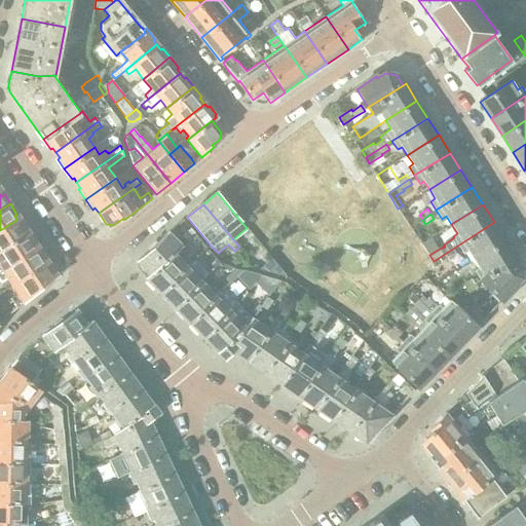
[(0,251),(29,233),(23,224),(21,226),(16,220),(0,230),(0,251)]
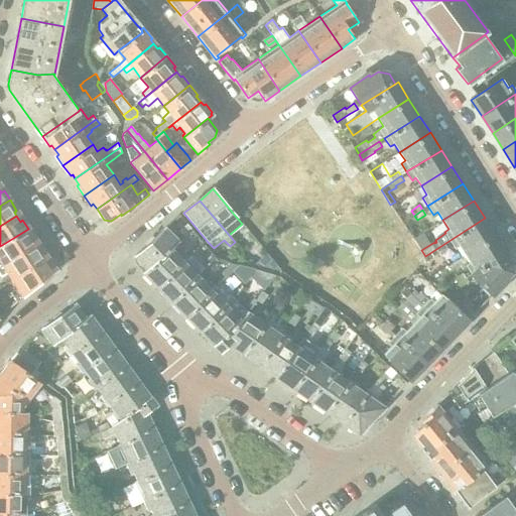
[(466,255),(496,236),(485,218),(425,256),(430,264),(440,257),(438,254),(447,249),(444,244),(450,240),(456,248),(460,246),(466,255)]
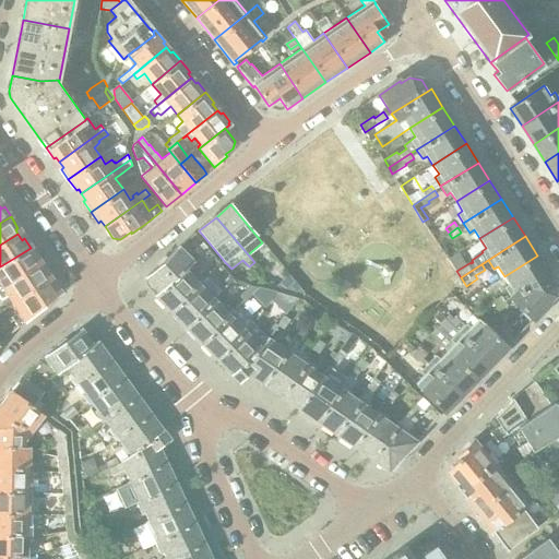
[(199,256),(207,249),(203,242),(194,250),(199,256)]
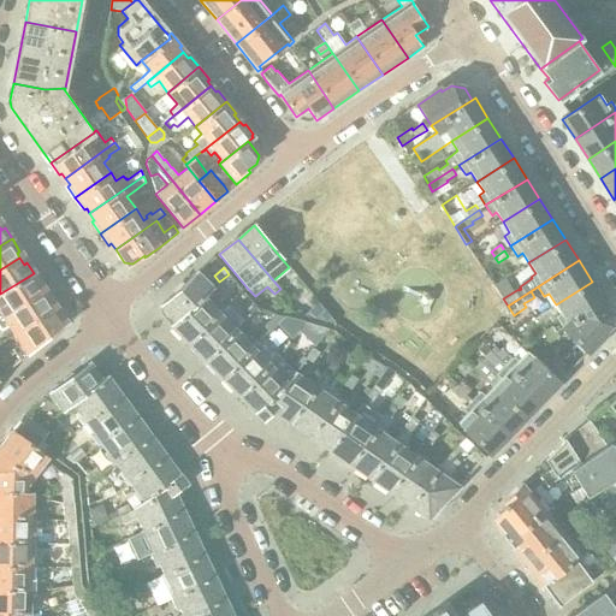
[(161,306),(176,321),(185,313),(190,313),(196,308),(195,303),(205,296),(212,288),(214,286),(199,271),(197,273),(161,306)]
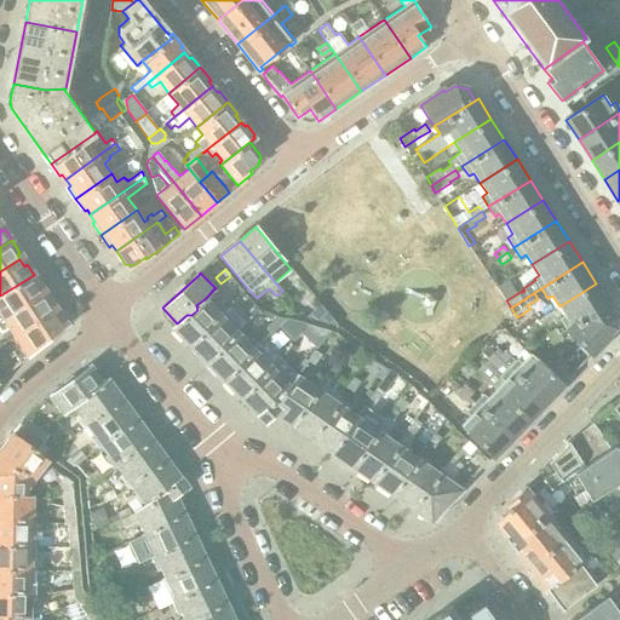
[(0,321),(42,294),(39,290),(42,287),(34,275),(0,296),(0,321)]
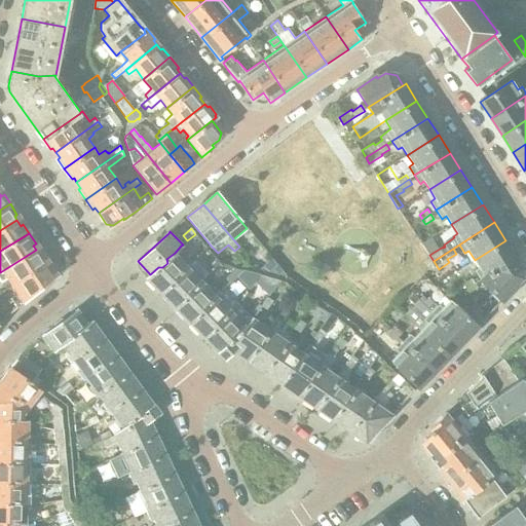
[(466,290),(515,259),(517,258),(505,240),(475,260),(479,267),(475,270),(480,277),(479,279),(475,283),(472,278),(463,284),(466,290)]
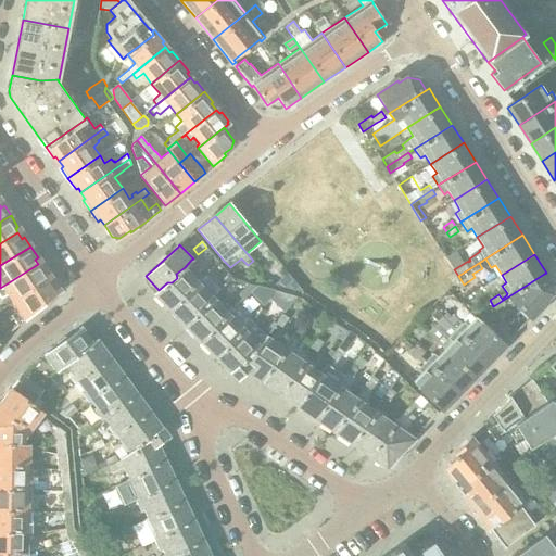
[(0,300),(5,297),(10,304),(49,279),(51,278),(45,268),(41,269),(38,264),(0,288),(0,300)]
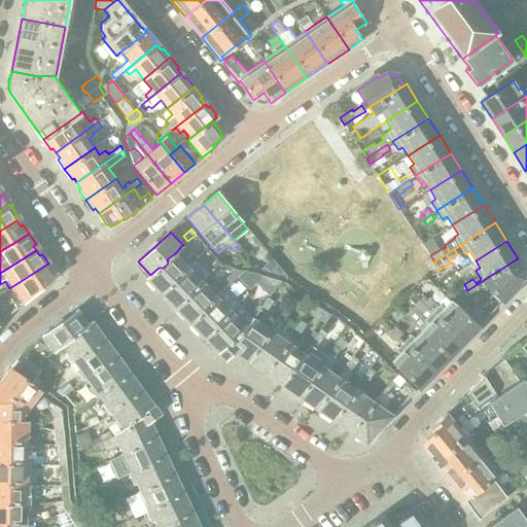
[(182,274),(189,267),(190,266),(181,256),(180,257),(175,253),(167,259),(168,264),(163,268),(159,268),(150,275),(146,279),(162,294),(173,283),(178,283),(182,279),(182,274)]
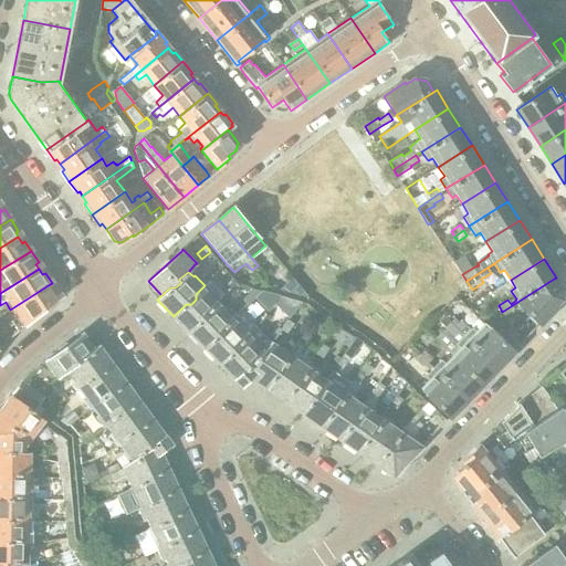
[(307,296),(292,278),(280,291),(307,299),(307,296)]
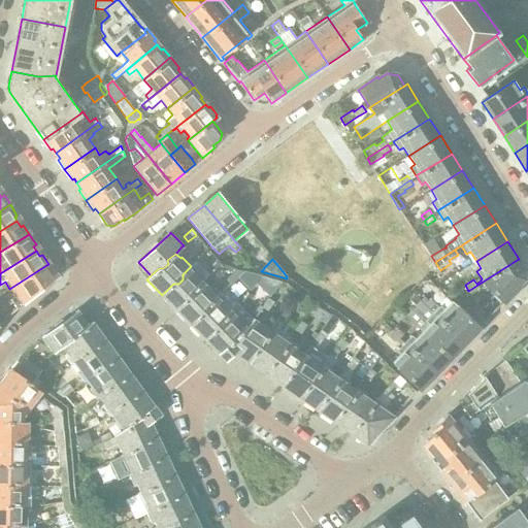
[(215,272),(221,265),(222,265),(217,260),(209,267),(215,272)]
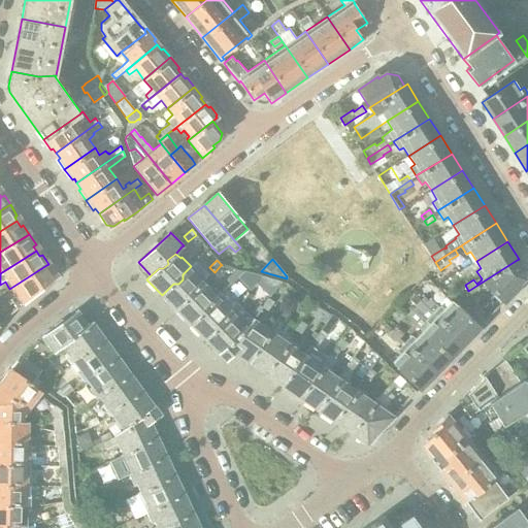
[(517,260),(468,291),(471,294),(479,290),(486,296),(491,291),(503,302),(519,287),(519,285),(518,284),(523,279),(523,278),(524,271),(517,260)]
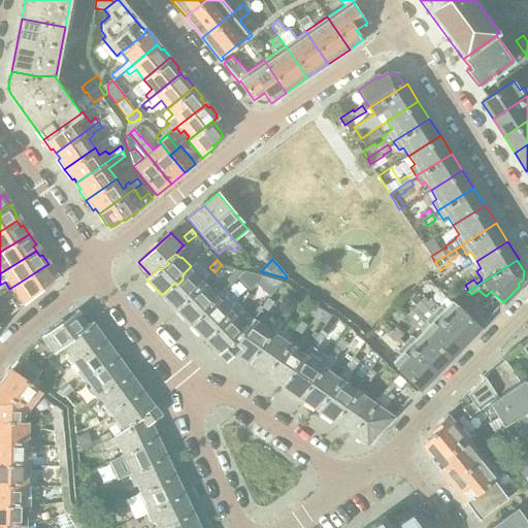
[(46,265),(9,289),(14,296),(5,303),(12,315),(47,286),(48,284),(52,273),(46,265)]
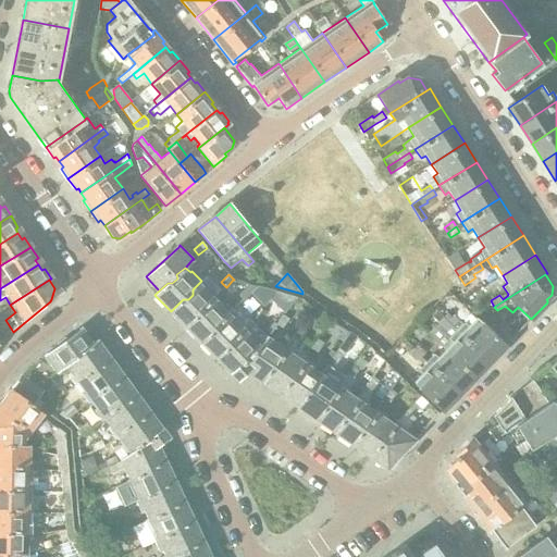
[(171,311),(185,326),(197,316),(203,316),(208,311),(208,305),(215,298),(217,296),(208,287),(206,288),(200,282),(193,289),(193,295),(188,299),(183,299),(171,311)]
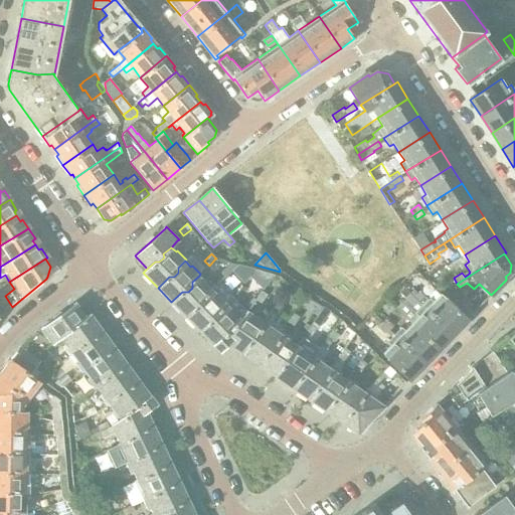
[(246,281),(254,270),(235,265),(232,270),(246,281)]
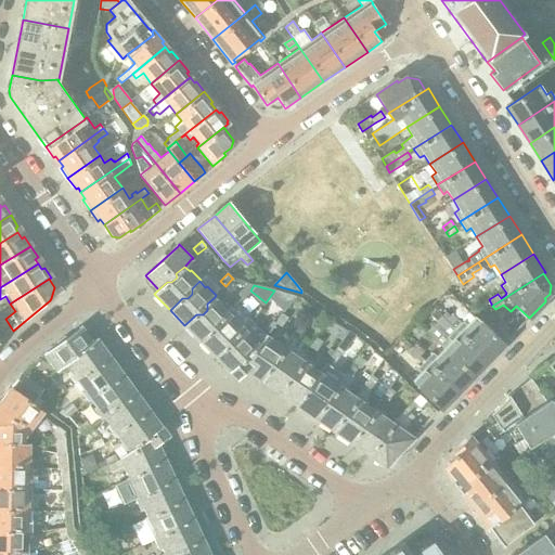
[(240,302),(248,294),(243,289),(239,293),(234,297),(240,302)]
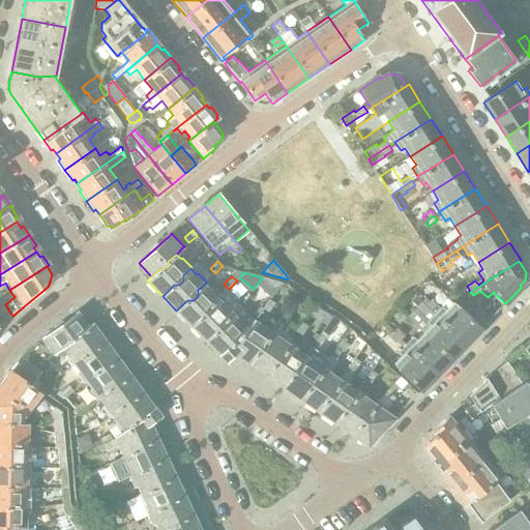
[(176,311),(190,325),(202,315),(206,315),(211,310),(211,305),(221,297),(221,296),(213,290),(212,288),(210,289),(205,284),(198,290),(198,296),(194,300),(187,300),(176,311)]
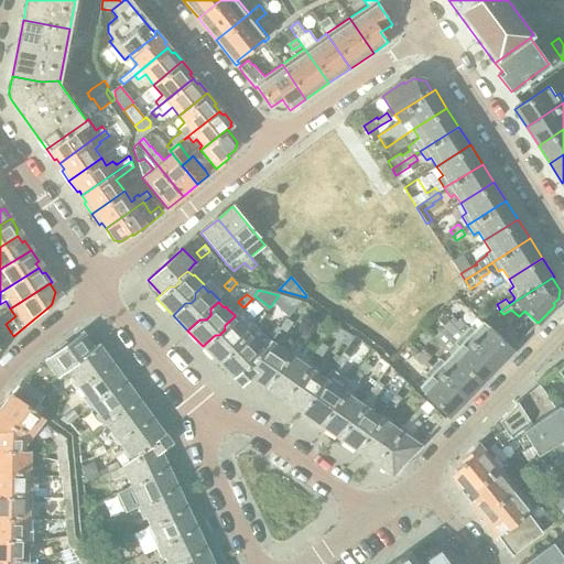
[(203,346),(219,364),(231,353),(236,353),(241,347),(241,342),(249,334),(256,326),(240,310),(235,315),(235,316),(225,325),(225,329),(219,335),(215,335),(203,346)]
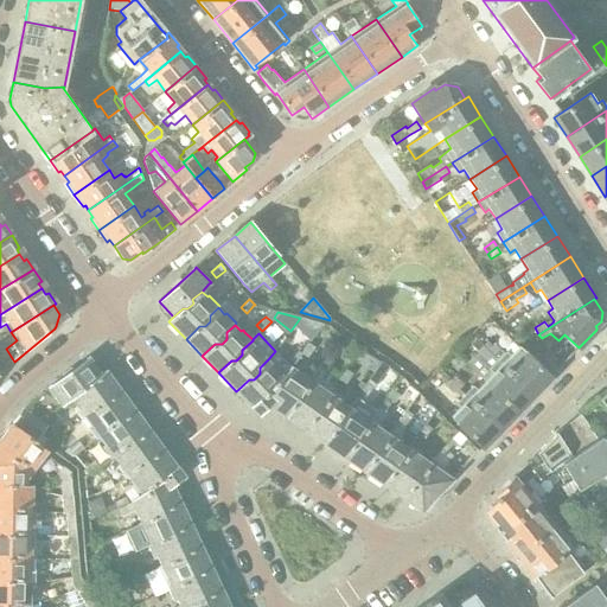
[(551,377),(524,351),(519,346),(511,356),(506,351),(504,353),(494,344),(492,346),(489,342),(484,346),(534,395),(551,377)]
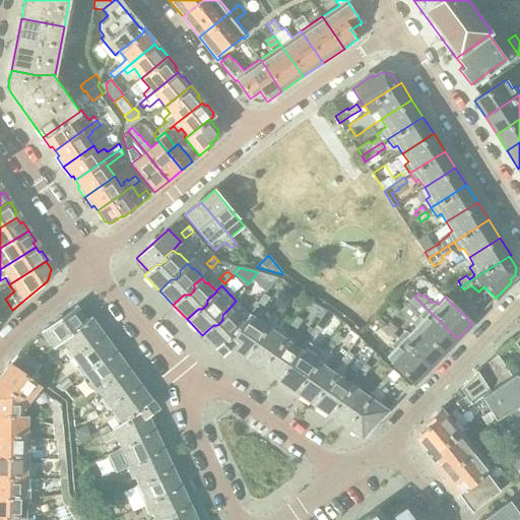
[(264,307),(270,298),(264,294),(258,303),(264,307)]
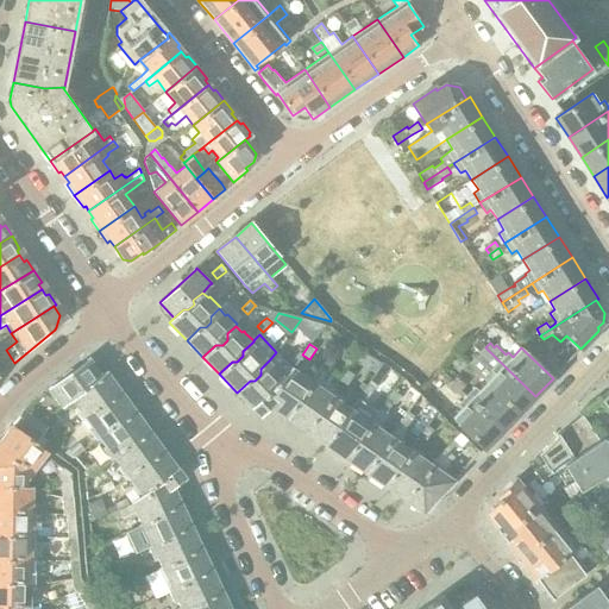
[(519,413),(535,396),(485,347),(469,364),(488,383),(519,413)]
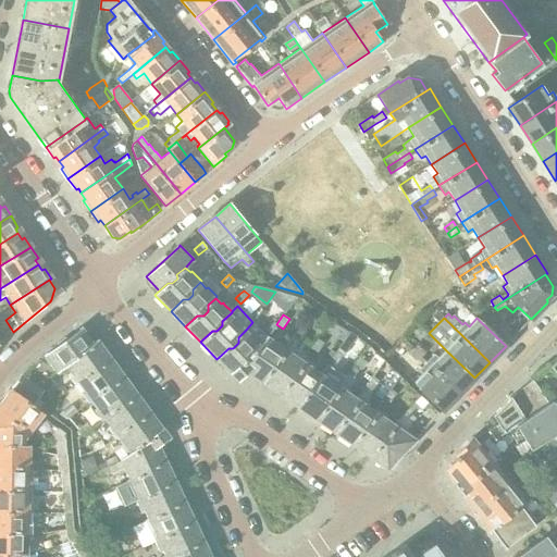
[(271,334),(277,325),(272,321),(265,330),(271,334)]
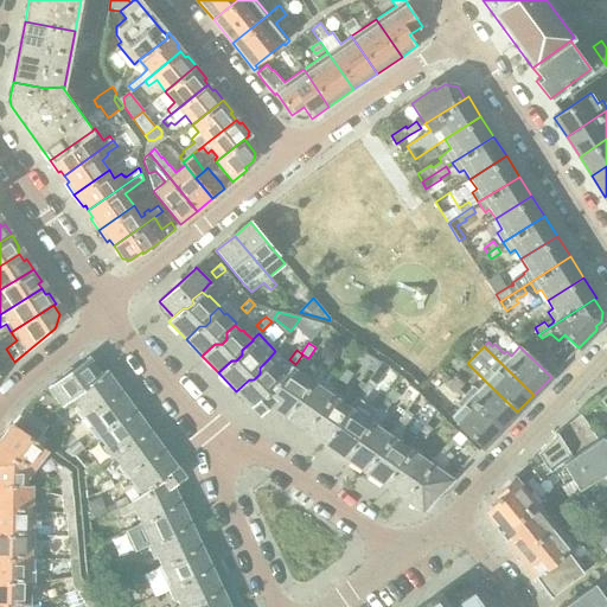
[(524,351),(551,377),(560,369),(545,356),(538,362),(525,350),(524,351)]
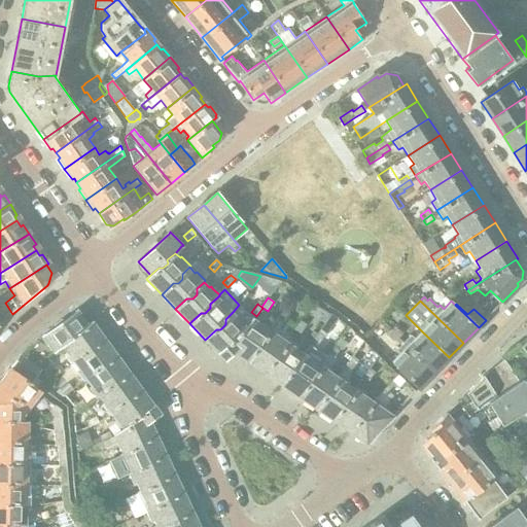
[(237,335),(248,324),(252,318),(239,305),(233,312),(225,319),(225,324),(220,329),(216,329),(205,340),(218,353),(230,342),(235,342),(238,339),(237,335)]
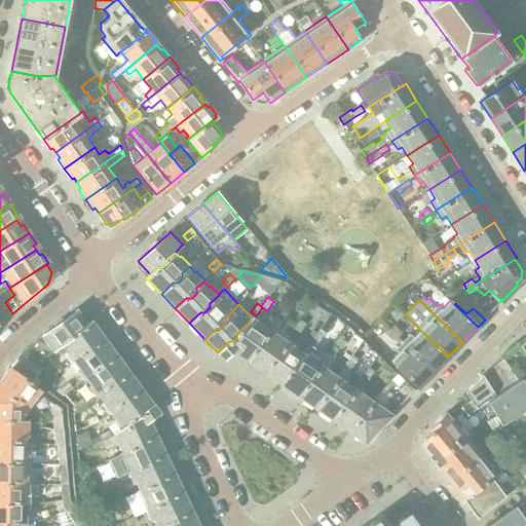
[(284,322),(289,312),(284,309),(277,317),(284,322)]
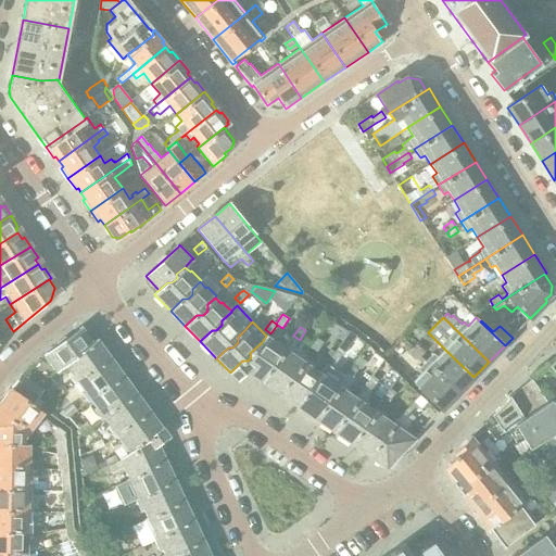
[(64,367),(90,348),(78,331),(42,357),(54,374),(64,367)]
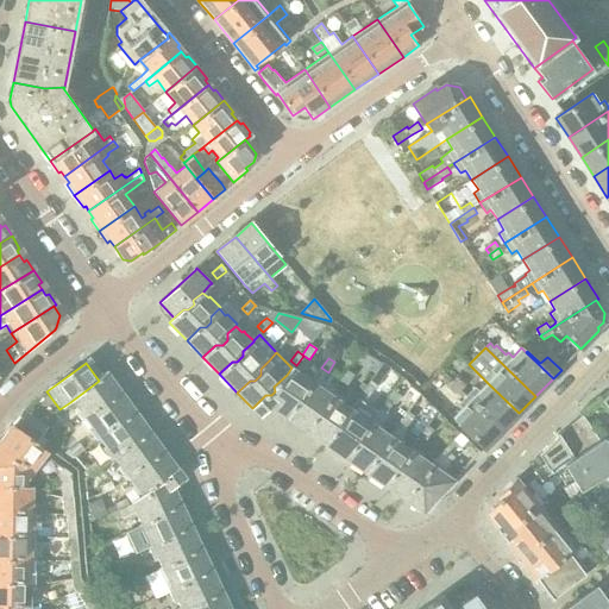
[(378,393),(394,371),(383,363),(360,395),(368,400),(375,390),(378,393)]
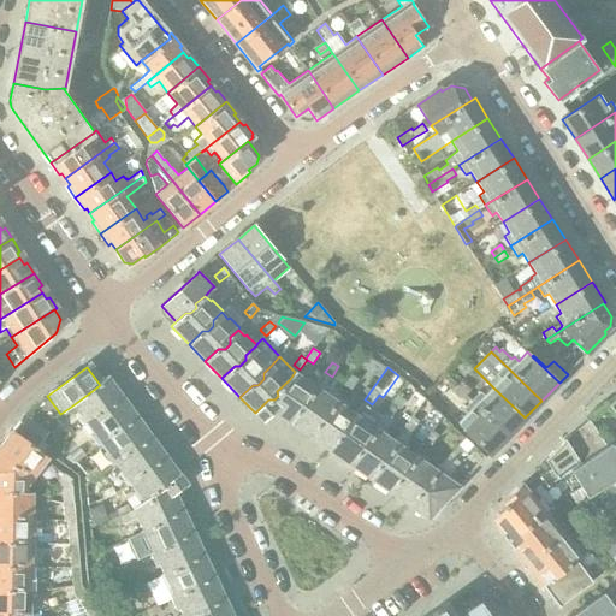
[(273,412),(289,421),(301,407),(298,401),(303,396),(308,394),(315,384),(296,371),(295,372),(290,379),(277,391),(278,396),(274,400),(268,400),(255,413),(262,421),(273,412)]
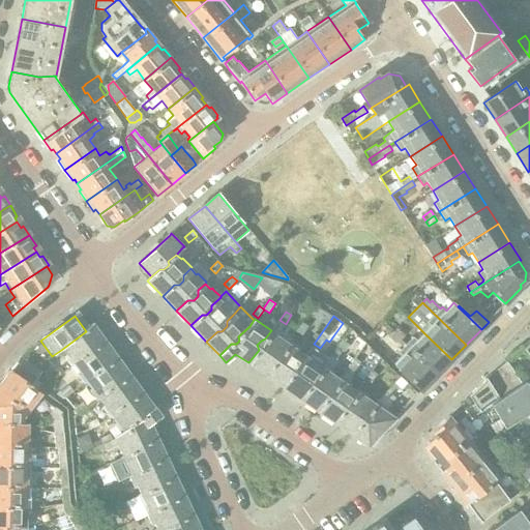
[(302,335),(308,327),(303,323),(297,332),(302,335)]
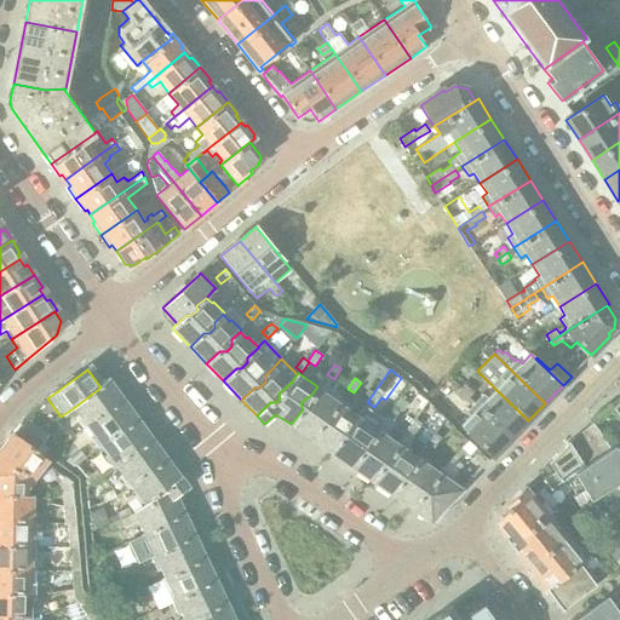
[(103,414),(120,402),(107,383),(101,388),(72,409),(76,417),(74,418),(82,429),(91,423),(97,424),(102,420),(103,414)]
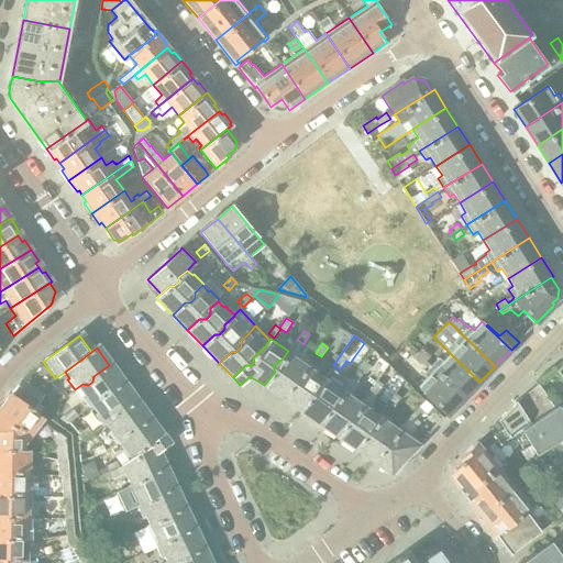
[(430,356),(422,349),(418,353),(427,361),(430,356)]
